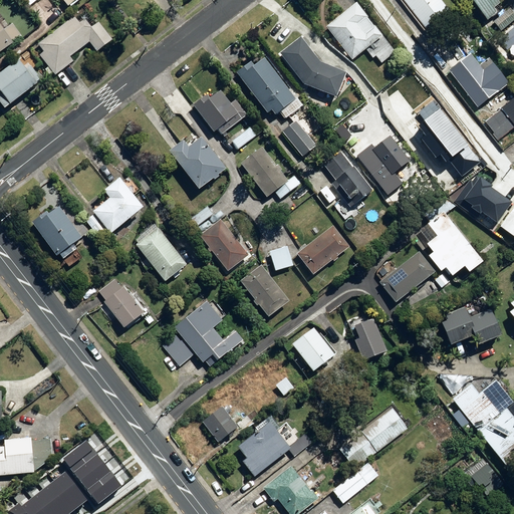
[(80,0),(61,0),(69,9),(80,0)]
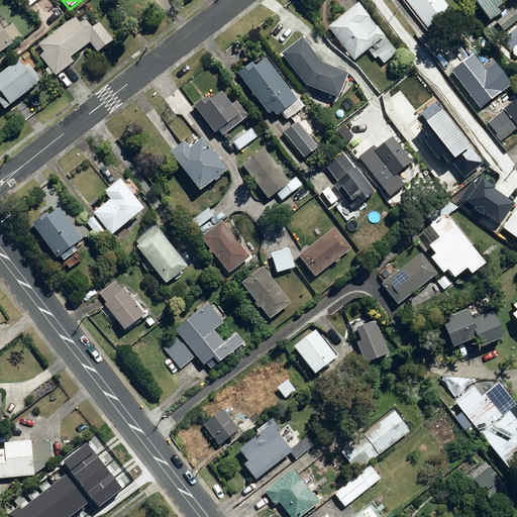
[(403,0),(427,30),(437,22),(436,21),(448,12),(440,2),(441,0),(403,0)]
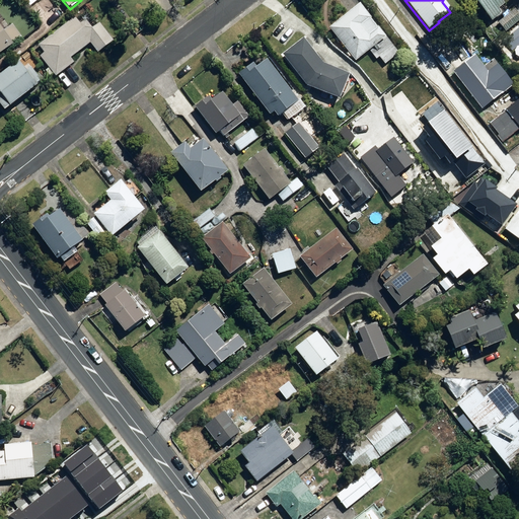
[(472,0),(490,23),(501,15),(498,11),(504,7),(502,5),(508,0),(472,0)]
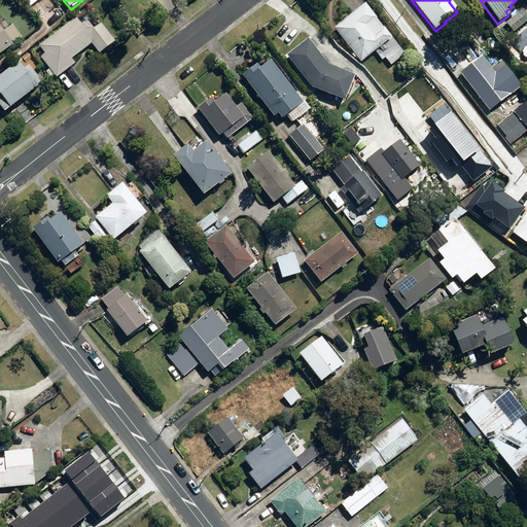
[(406,55),(392,37),(389,39),(381,28),(379,29),(374,23),(375,21),(363,5),(332,30),(359,63),(374,51),(382,62),(385,59),(391,66),(406,55)]
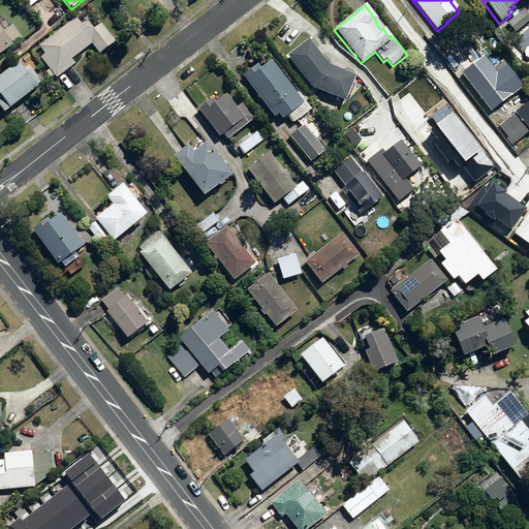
[(144,18),(148,24),(158,18),(153,10),(144,18)]
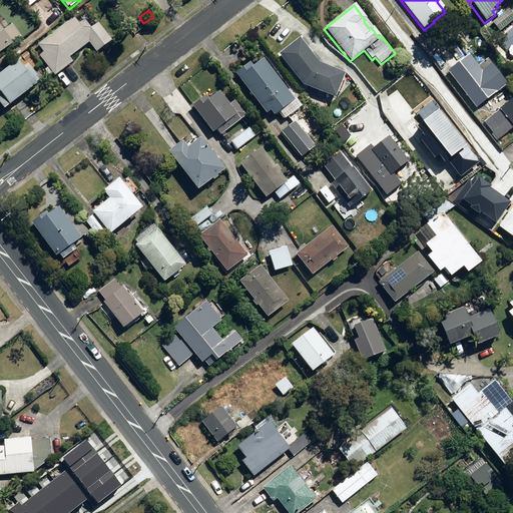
[(512,14),(510,10),(492,23),(499,32),(512,21),(512,14)]
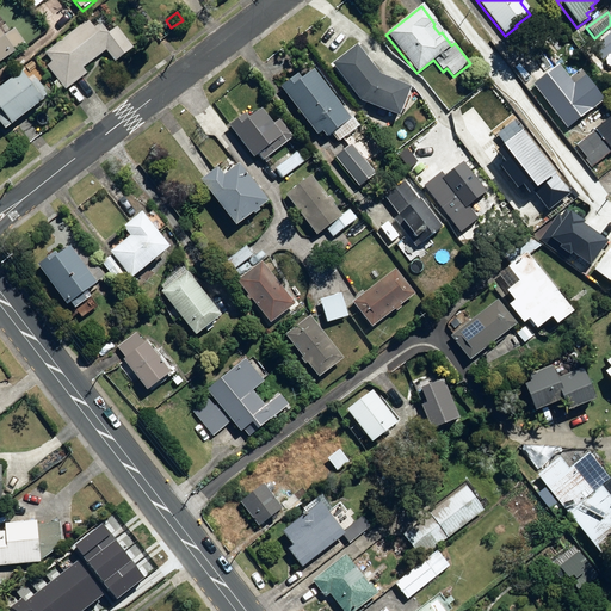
[(53,65),(48,68),(59,82),(63,90),(67,93),(88,76),(84,71),(107,53),(116,65),(135,50),(119,30),(110,37),(102,26),(96,31),(90,23),(47,55),(53,65)]
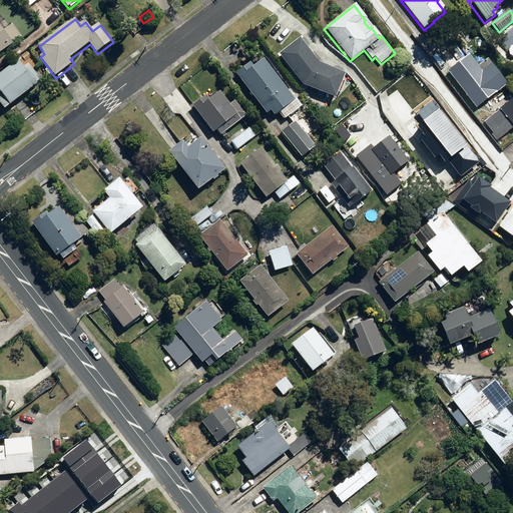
[(0,51),(14,42),(0,22),(0,51)]
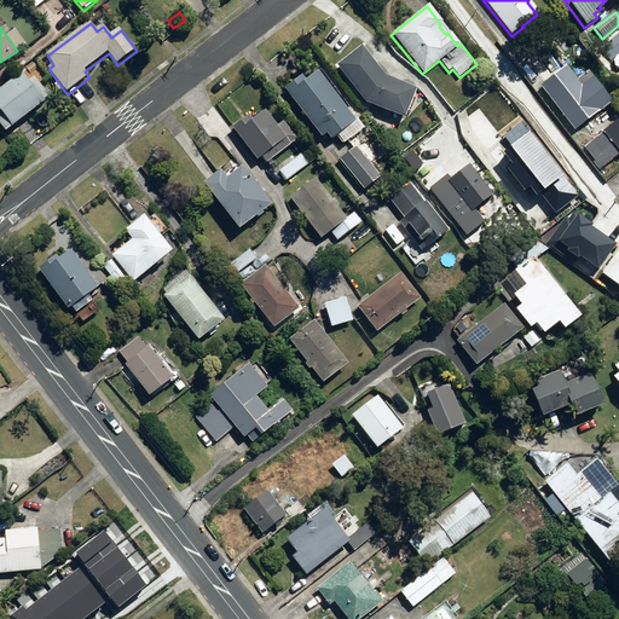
[(618,32),(600,50),(611,62),(618,55),(618,32)]
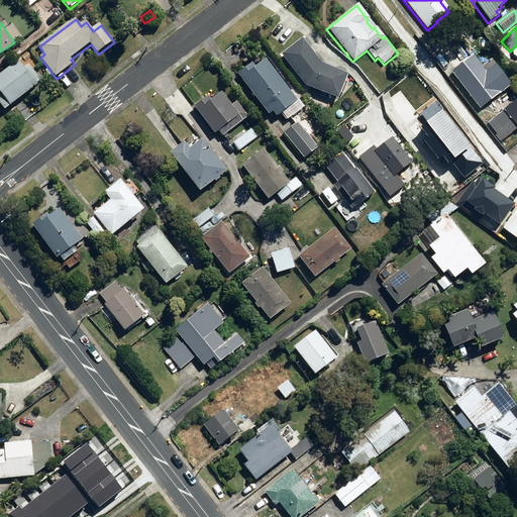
[(346,84),(344,83),(346,76),(320,67),(301,40),(279,56),(303,88),(337,101),(340,93),(342,94),(346,84)]
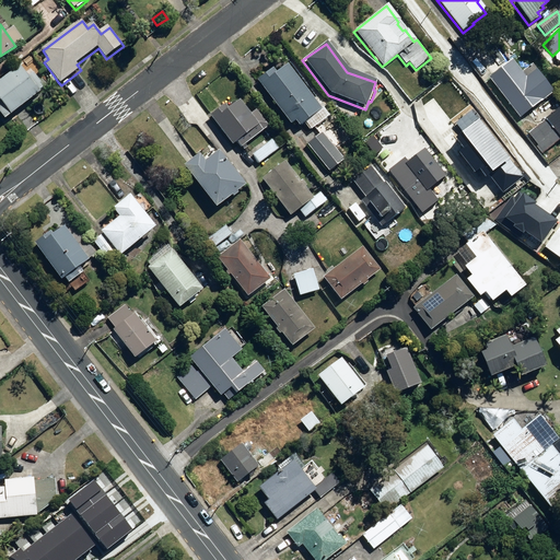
[(483,49),(468,61),(482,80),(499,68),(483,49)]
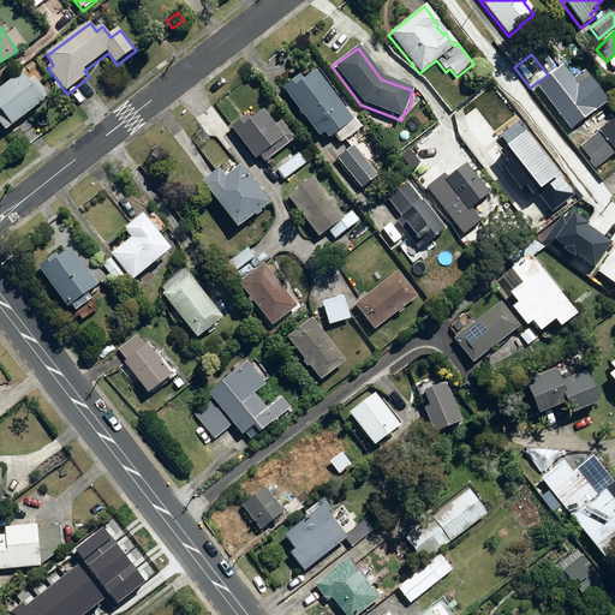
[(605,105),(587,82),(577,91),(557,67),(535,85),(571,132),(605,105)]
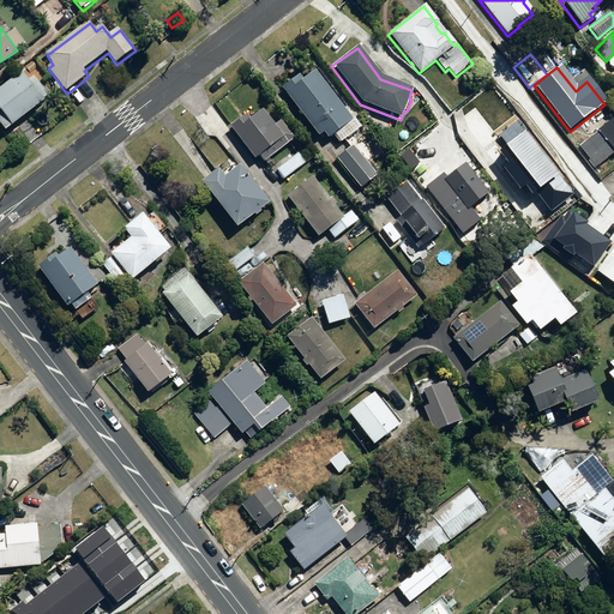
[(323,136),(326,140),(353,120),(315,71),(304,79),(300,74),(281,89),(318,138),(323,136)]
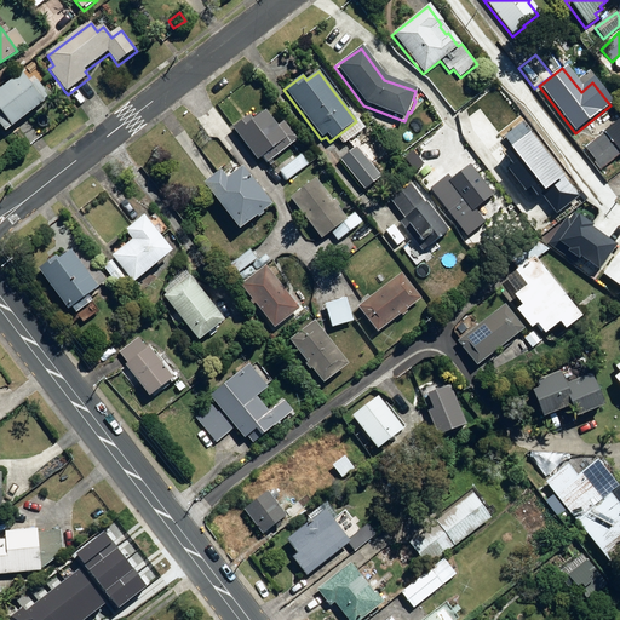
[(0,126),(7,135),(51,101),(34,80),(30,84),(23,75),(0,92),(0,126)]
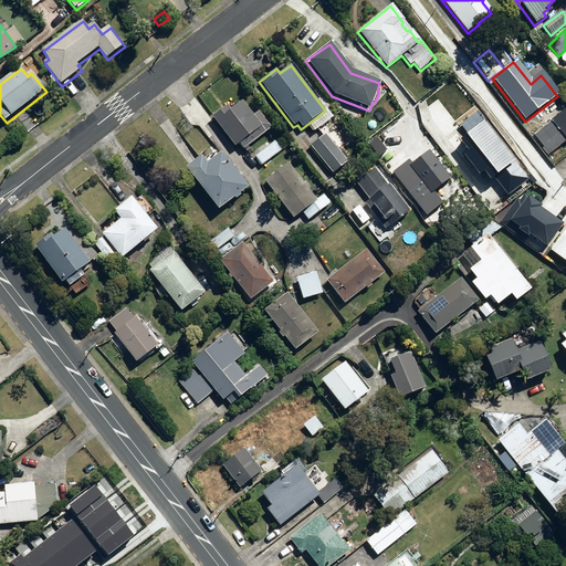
[(53,103),(59,109),(66,103),(61,97),(53,103)]
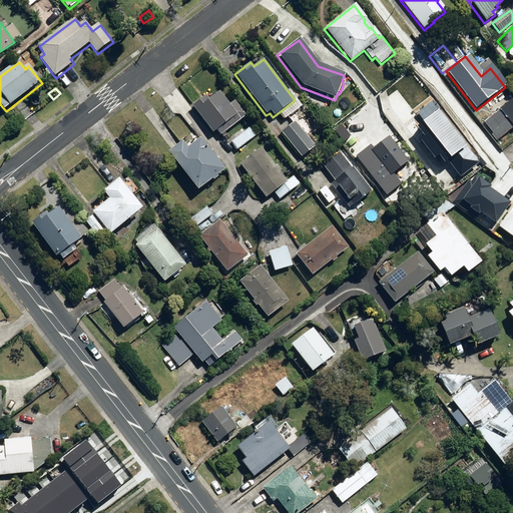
[(217,130),(220,135),(245,115),(234,100),(229,104),(218,90),(208,97),(206,94),(192,105),(212,133),(217,130)]
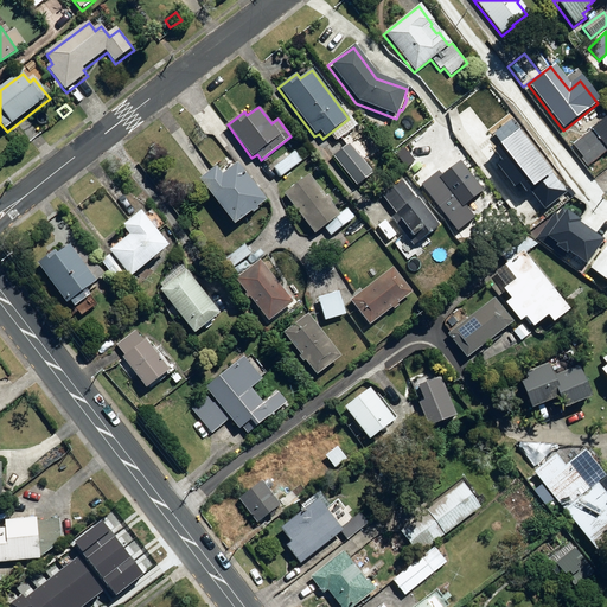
[(598,141),(590,132),(573,146),(583,159),(580,161),(586,168),(589,166),(606,152),(606,149),(600,140),(598,141)]
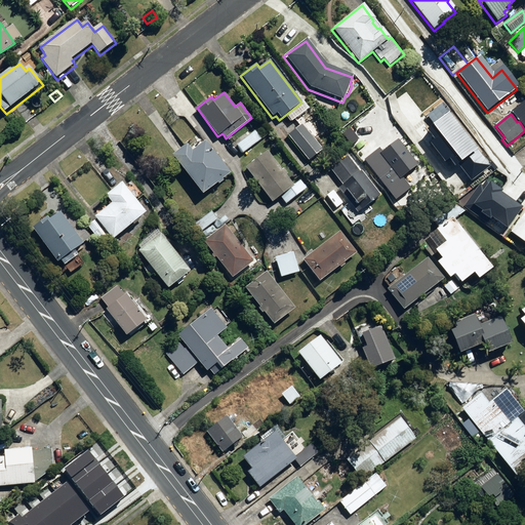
[(287,135),(309,162),(322,151),(301,124),(287,135)]
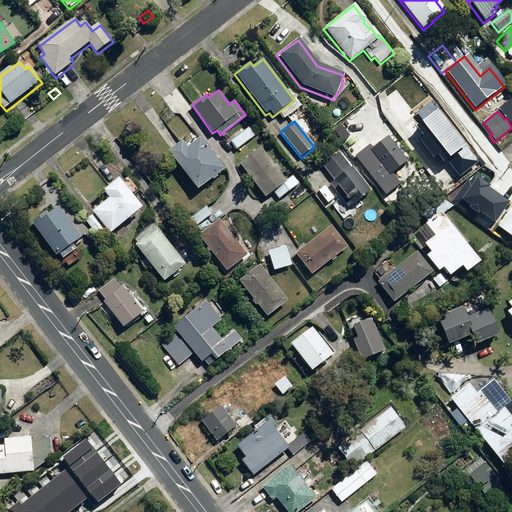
[(231,142),(237,149),(255,134),(250,127),(231,142)]
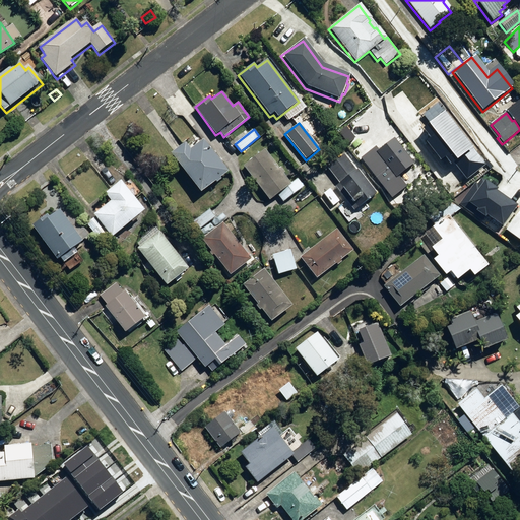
[(169,156),(198,194),(215,181),(216,183),(221,180),(219,178),(229,171),(203,139),(190,149),(185,143),(169,156)]
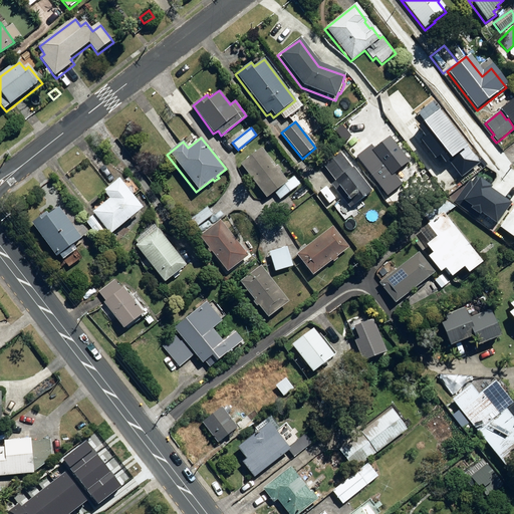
[(274,193),(280,200),(300,185),(294,177),(288,182),(280,172),(281,171),(277,166),(276,167),(262,149),(240,165),(265,199),(274,193)]
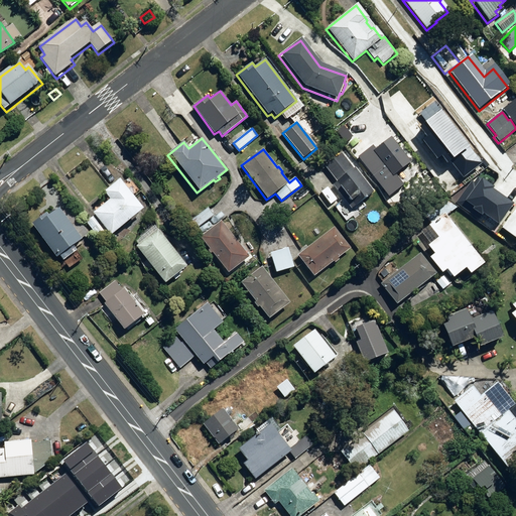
[(340,153),(323,167),(336,183),(336,182),(341,188),(338,191),(349,205),(357,199),(362,204),(373,195),(340,153)]
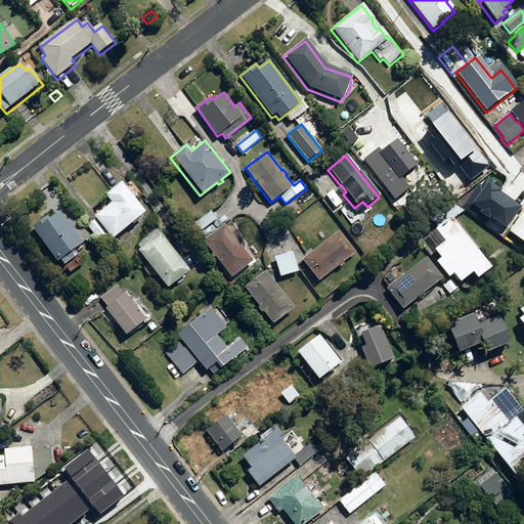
[(93,218),(111,241),(143,216),(120,185),(103,198),(110,205),(93,218)]
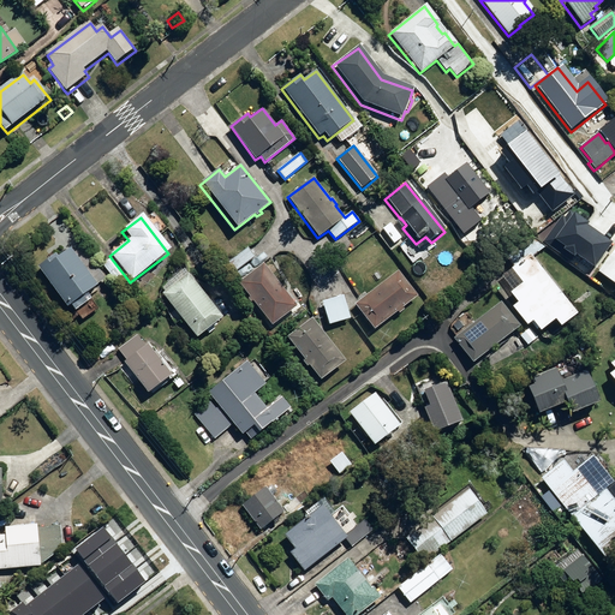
[(66,308),(71,305),(75,311),(91,299),(87,293),(105,279),(82,248),(73,254),(70,249),(58,258),(55,255),(37,268),(66,308)]
